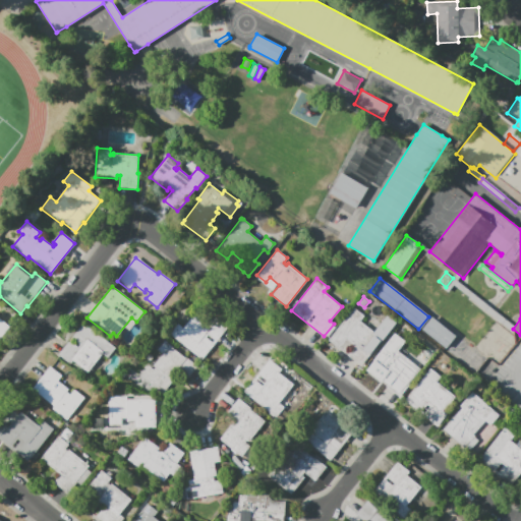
[(354,307),(364,315),(360,321),(380,336),(367,350),(371,353),(361,365),(329,340),(354,307)]
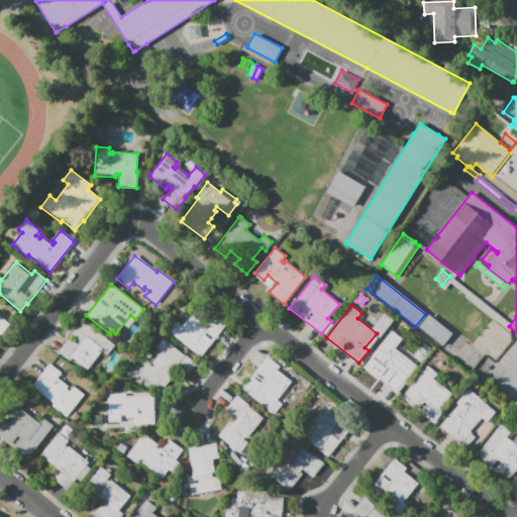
[(214,314),(226,324),(201,356),(170,331),(177,321),(182,325),(196,307),(211,318),(214,314)]
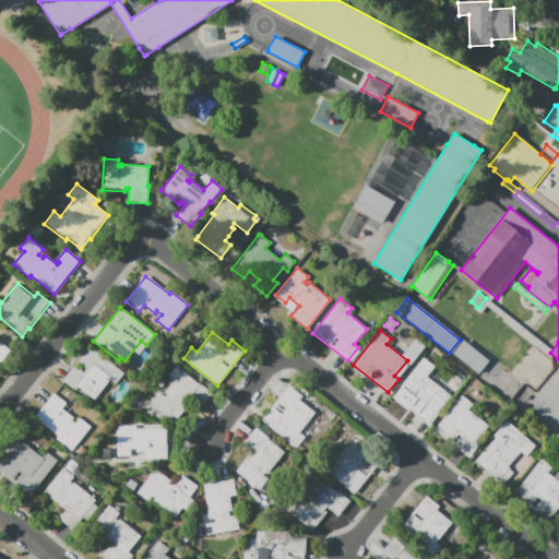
[(452,353),(477,373),(488,360),(463,340),(452,353)]
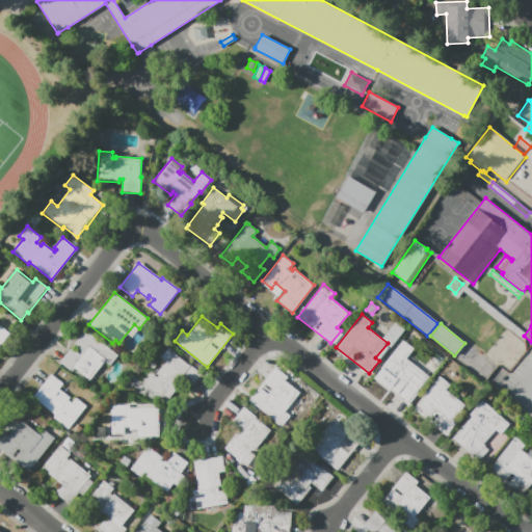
[(0,325),(9,333),(0,344),(0,325)]
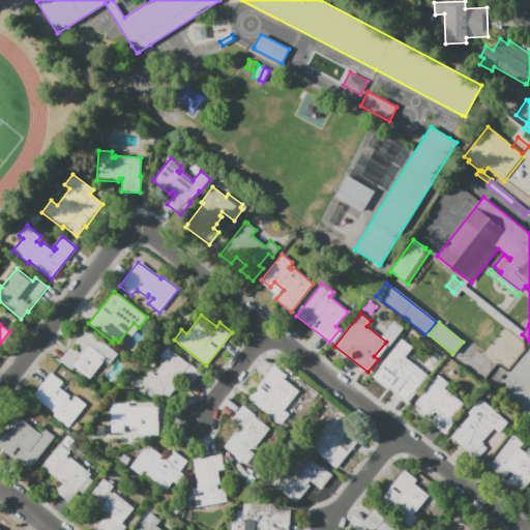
[(105,360),(89,380),(75,367),(71,371),(59,360),(86,328),(118,354),(110,364),(105,360)]
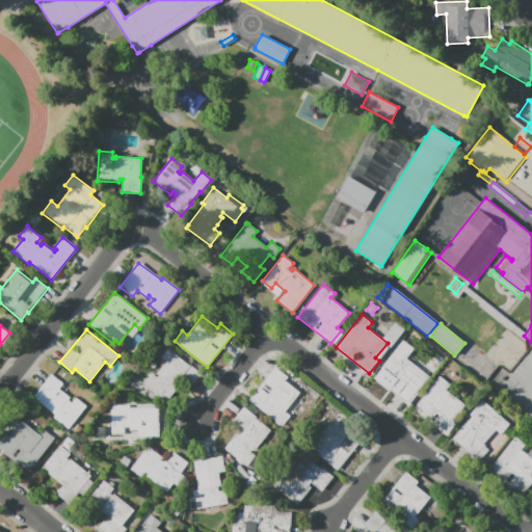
[(402,340),(414,348),(404,360),(406,362),(408,360),(429,376),(417,392),(418,392),(408,405),(394,394),(402,382),(399,380),(391,392),(373,378),(382,367),(381,366),(402,340)]
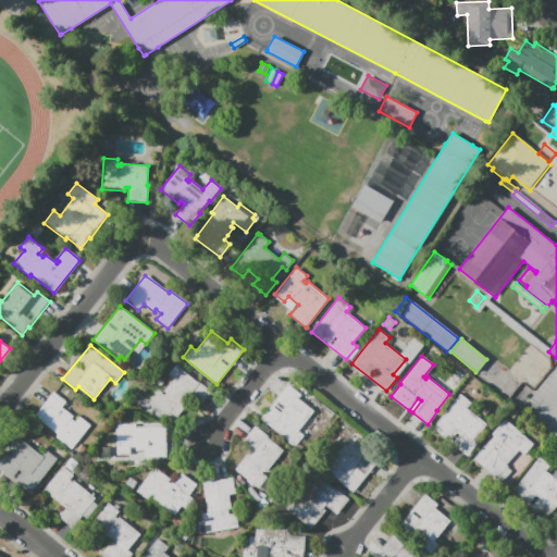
[(212,392),(200,408),(188,398),(186,401),(188,404),(185,408),(177,417),(178,417),(174,422),(150,403),(159,391),(164,395),(166,393),(164,392),(174,379),(166,373),(175,362),(186,371),(185,372),(199,383),(199,382),(212,392)]
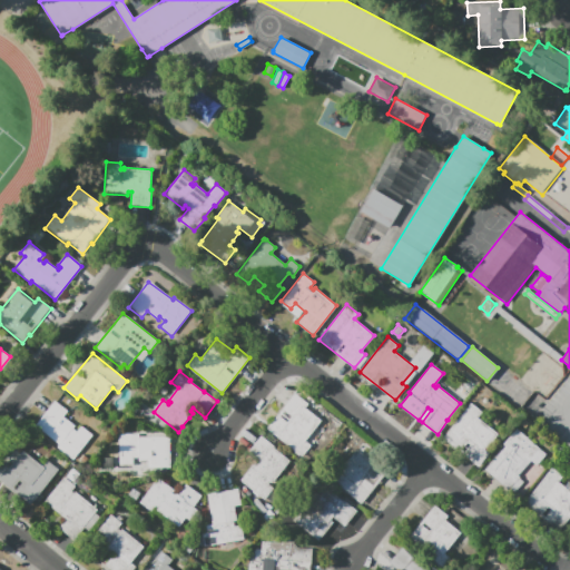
[(440,383),(444,377),(451,383),(455,376),(462,382),(463,381),(469,385),(463,393),(454,385),(450,391),(440,383)]
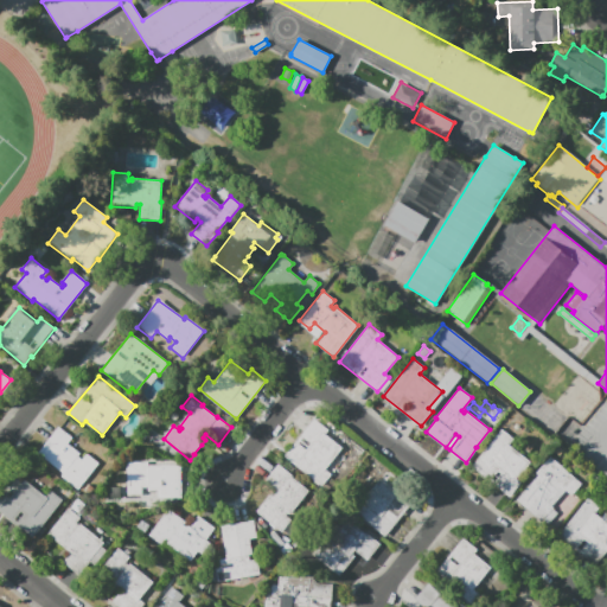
[(323,486),(282,455),(312,417),(328,429),(325,434),(342,447),(326,468),(332,473),(323,486)]
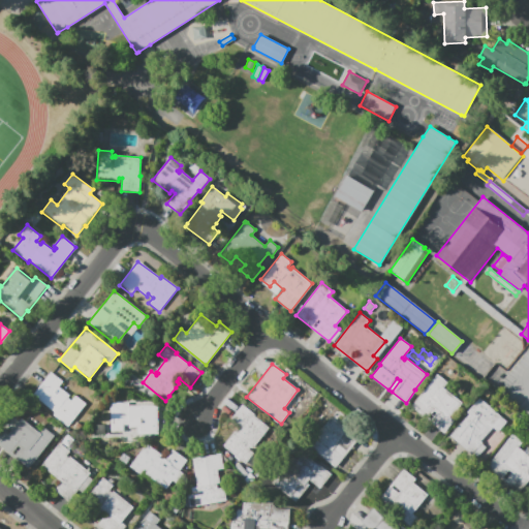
[(67,426),(54,414),(55,412),(33,395),(51,372),(62,381),(58,386),(68,395),(67,397),(71,401),(75,396),(85,404),(67,426)]
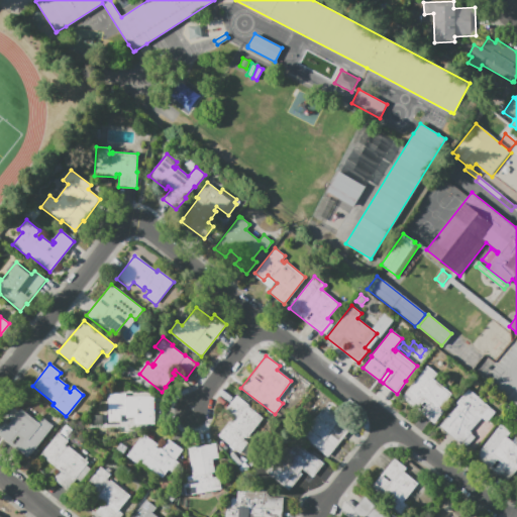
[(427,366),(437,374),(433,379),(451,393),(439,408),(443,411),(434,422),(420,411),(426,403),(424,401),(417,410),(402,397),(427,366)]
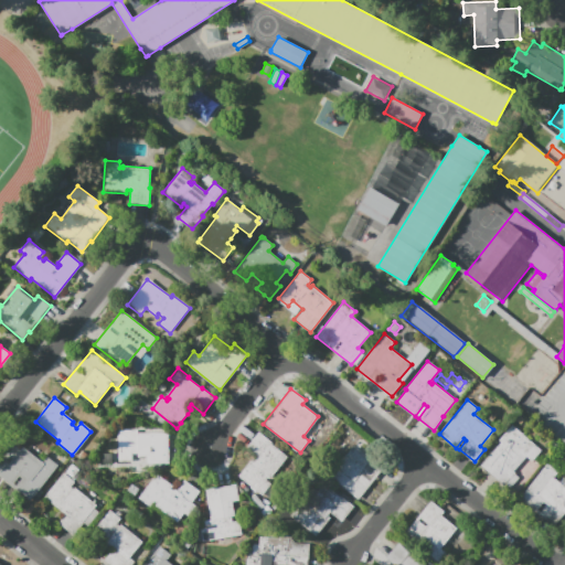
[(512,425),(541,450),(532,461),(526,456),(513,471),(520,477),(511,488),(505,483),(503,486),(480,465),(501,441),(499,439),(512,425)]
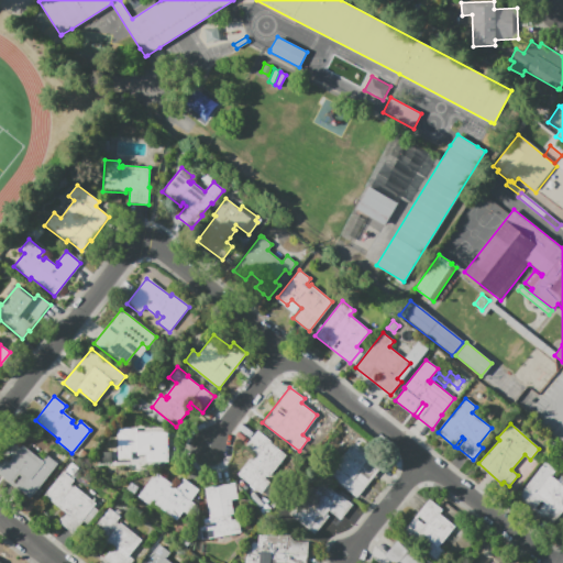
[(167,430),(168,461),(150,462),(150,454),(138,455),(138,456),(132,456),(132,459),(118,460),(117,428),(136,428),(136,431),(167,430)]
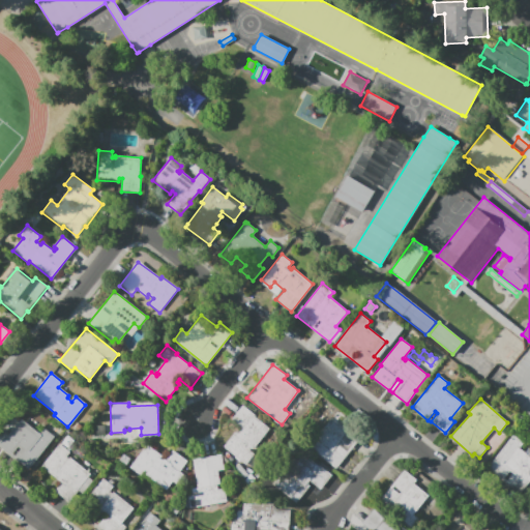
[(249,410),(256,415),(255,416),(270,428),(254,448),(252,447),(251,448),(249,449),(254,453),(251,458),(245,465),(223,446),(237,429),(239,431),(241,428),(231,419),(242,405),(249,410)]
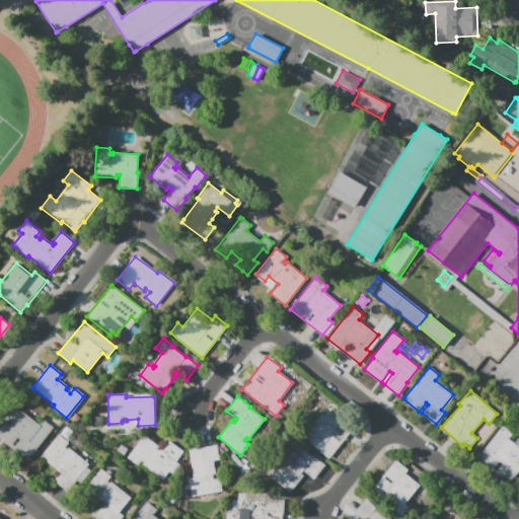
[(310,428),(325,409),(340,421),(343,417),(355,426),(328,458),(295,431),(302,422),(310,428)]
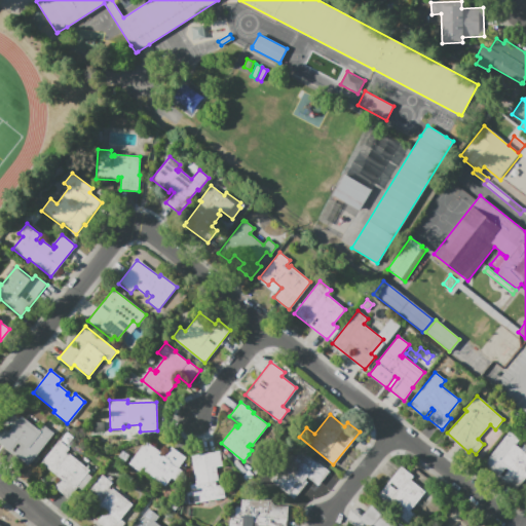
[(44,425),(53,433),(28,465),(0,443),(0,426),(2,424),(9,430),(21,415),(40,430),(44,425)]
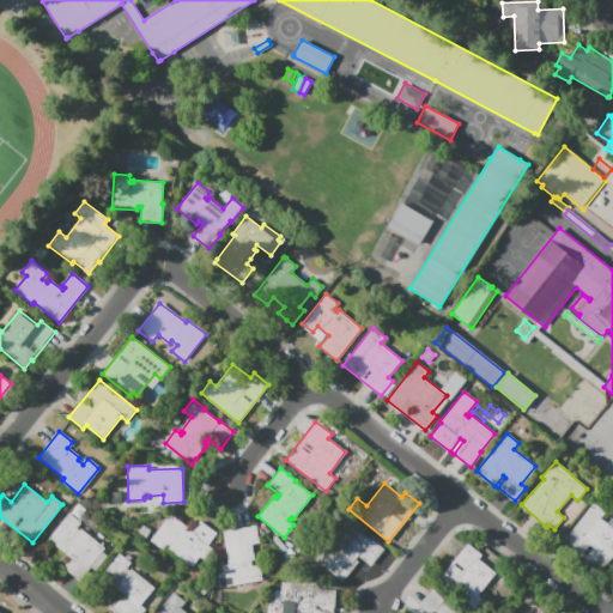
[(85,493),(89,489),(96,493),(91,498),(85,493)]
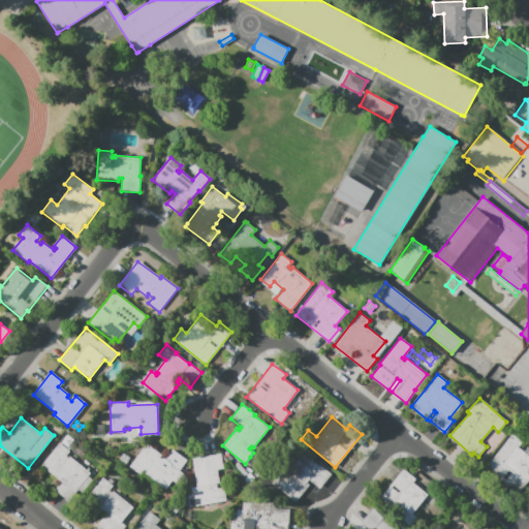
[(94,425),(104,424),(104,434),(94,434),(94,425)]
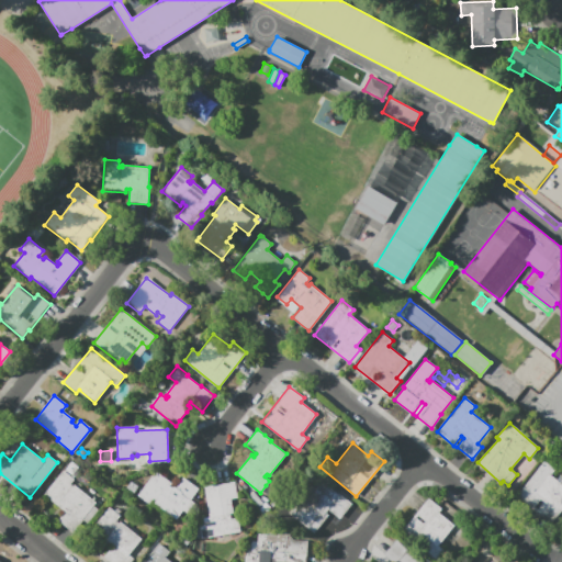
[(544,460),(555,469),(550,474),(561,483),(561,504),(560,503),(558,506),(561,509),(551,524),(536,510),(543,502),(540,499),(534,509),(516,495),(544,460)]
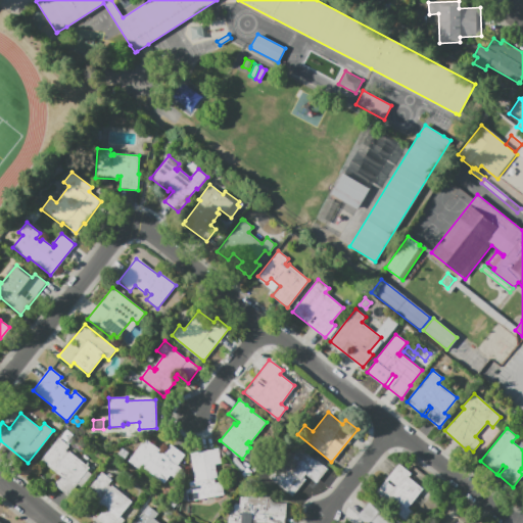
[(89,467),(87,470),(91,474),(81,487),(78,484),(68,495),(54,484),(60,476),(41,460),(59,437),(69,445),(65,450),(67,453),(68,450),(89,467)]
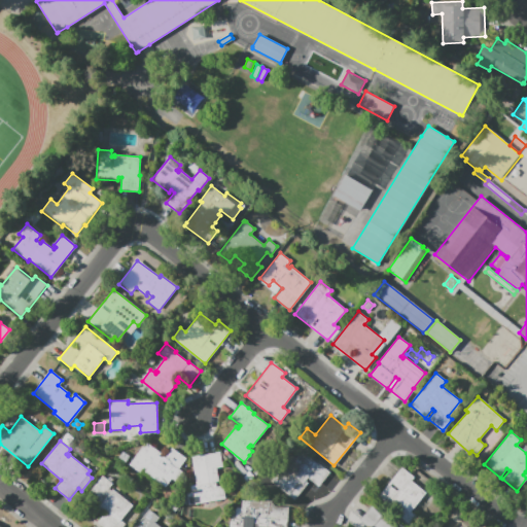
[(172,448),(186,458),(178,468),(183,471),(176,482),(172,479),(166,487),(144,471),(146,469),(143,467),(140,472),(129,464),(145,442),(162,453),(160,456),(162,457),(165,457),(172,448)]
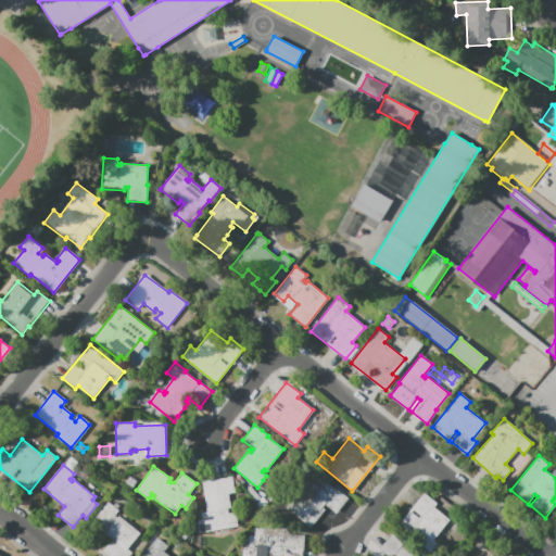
[(235,477),(238,474),(244,480),(241,483),(235,477)]
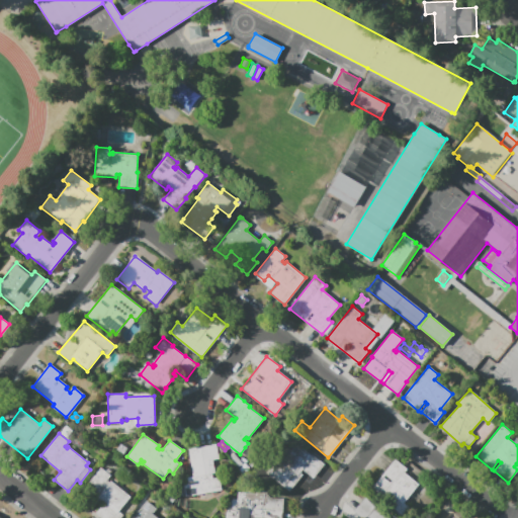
[(185,497),(183,485),(188,484),(187,478),(192,477),(188,454),(191,454),(190,448),(217,443),(219,459),(212,460),(216,473),(212,475),(212,479),(220,478),(223,490),(185,497)]
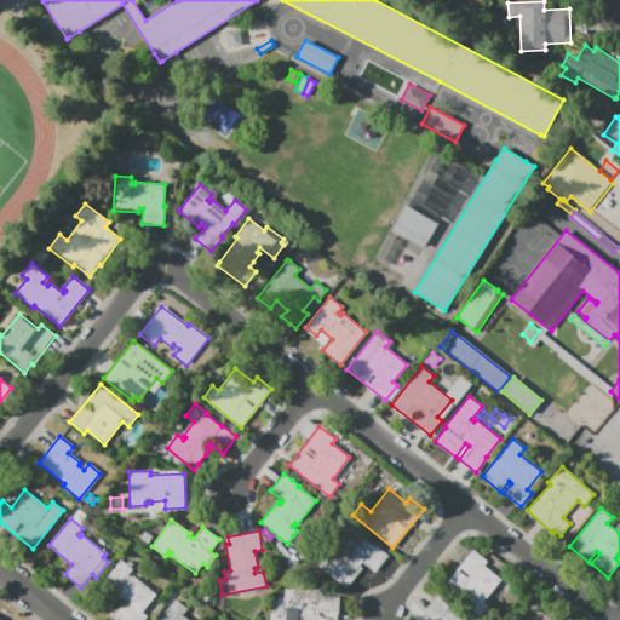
[(338,552),(355,530),(374,546),(375,545),(389,556),(374,573),(362,563),(360,566),(363,568),(346,589),(321,568),(336,550),(338,552)]
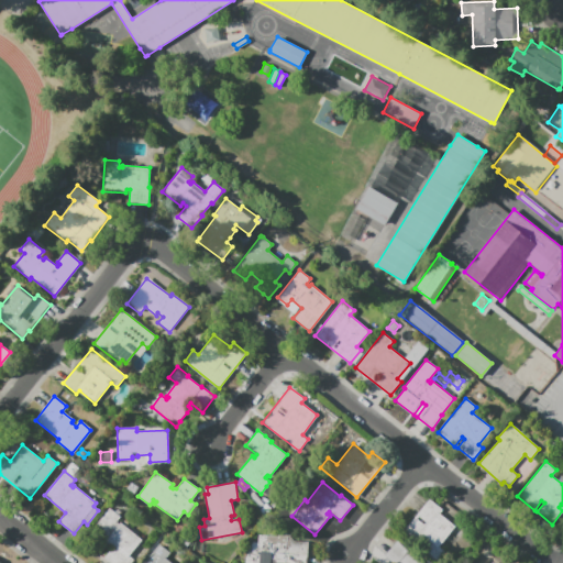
[(249,496),(253,492),(263,505),(260,508),(249,496)]
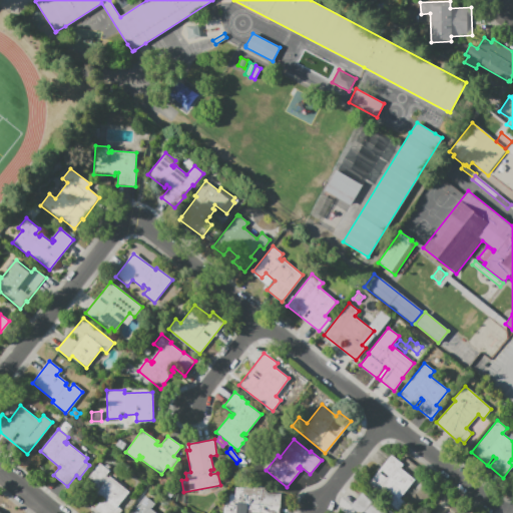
[(392,455),(404,464),(401,468),(415,480),(413,483),(420,489),(407,503),(406,502),(397,512),(386,504),(388,502),(376,492),(374,493),(366,486),(392,455)]
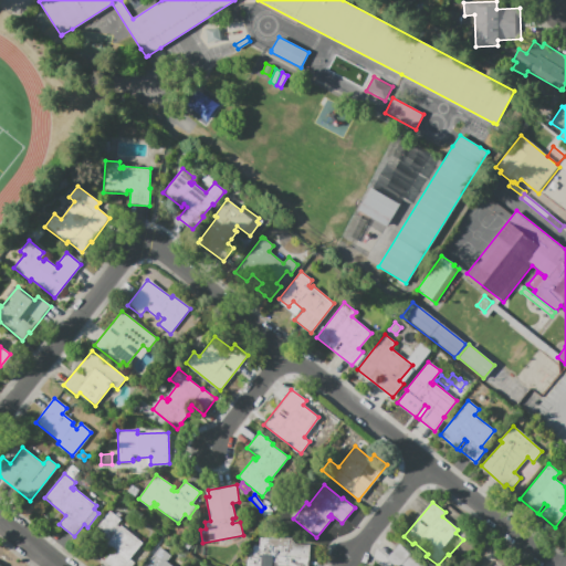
[(268,506),(273,512),(268,517),(262,513),(268,506)]
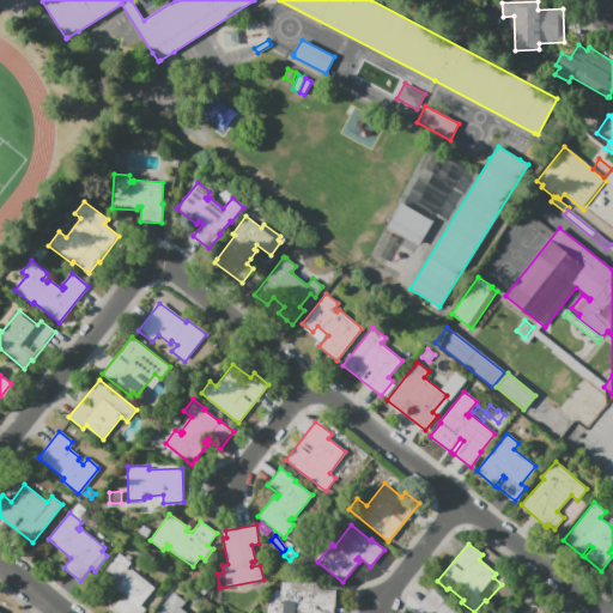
[(119,552),(131,562),(127,568),(129,570),(132,568),(155,587),(140,605),(146,608),(141,612),(122,612),(114,606),(120,598),(97,580),(119,552)]
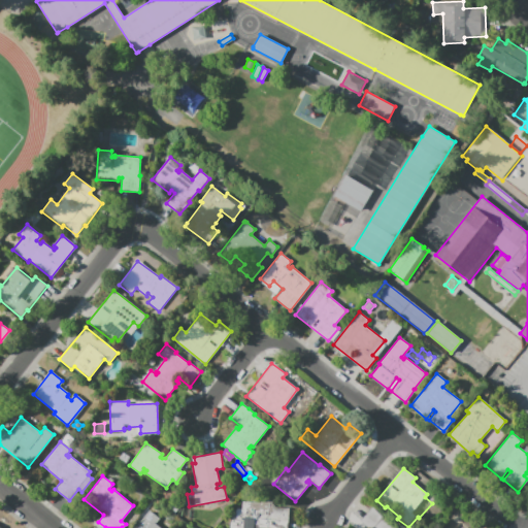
[(251,501),(261,502),(261,505),(289,507),(287,527),(229,527),(230,523),(232,523),(233,508),(241,508),(241,501),(251,501)]
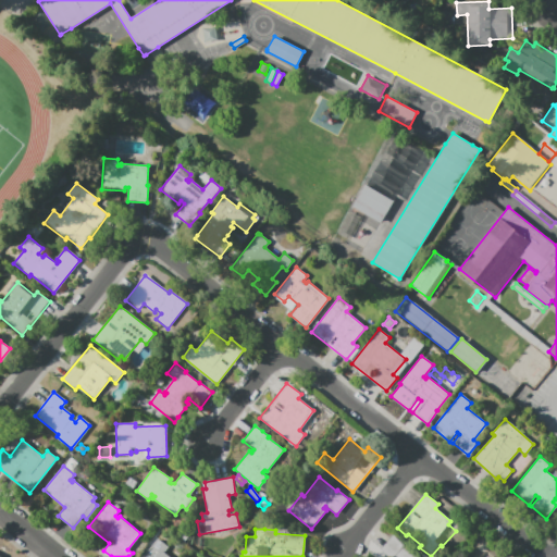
[(178,535),(183,531),(189,536),(185,541),(178,535)]
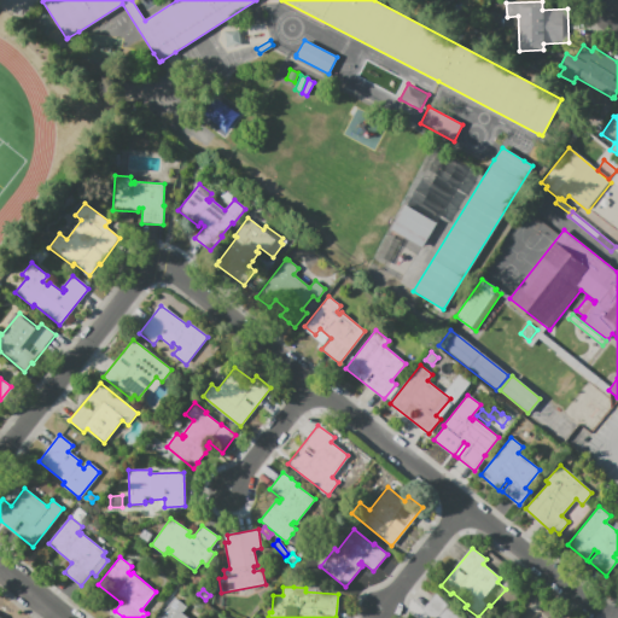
[(431,617),(421,608),(436,593),(450,605),(449,607),(461,617),(431,617)]
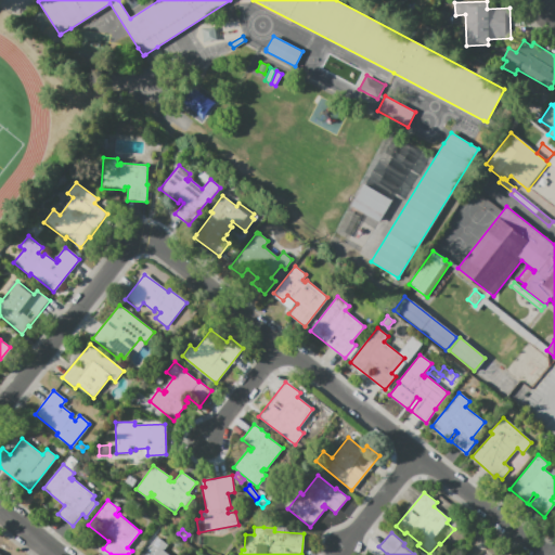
[(163,551),(168,554),(141,554),(156,537),(168,545),(163,551)]
